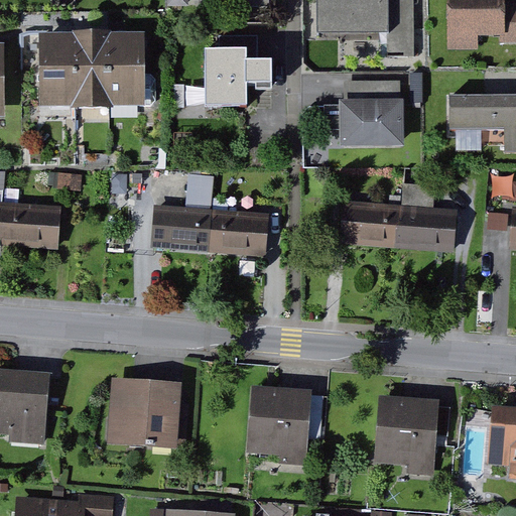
[(391,0),(320,0),(323,34),(392,32),(391,0)]
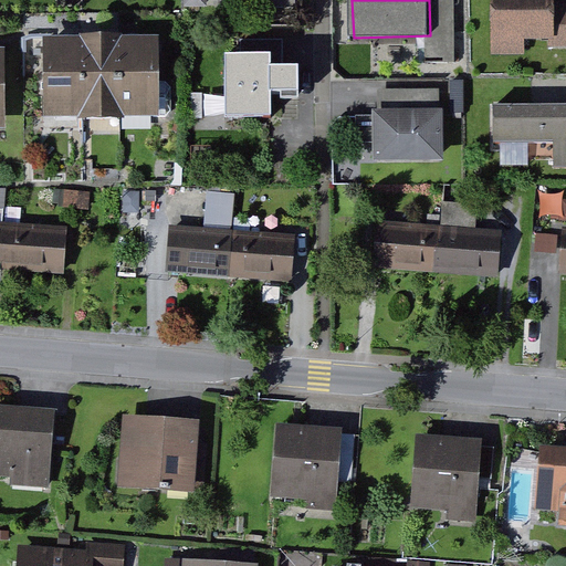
[(565,0),(495,0),(496,53),(565,52),(565,0)]
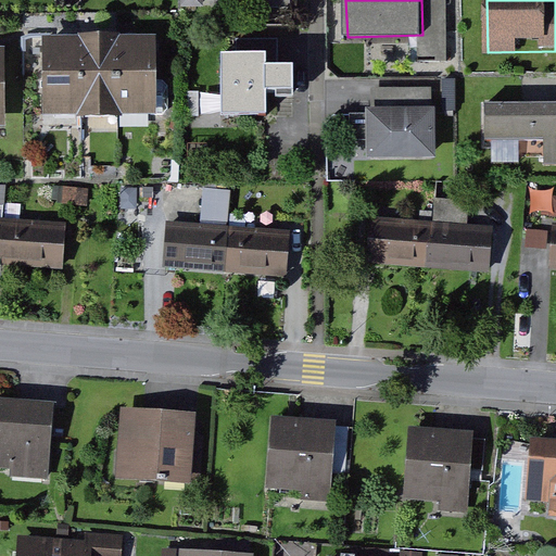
[(155,35),(41,37),(42,115),(156,113),(155,35)]
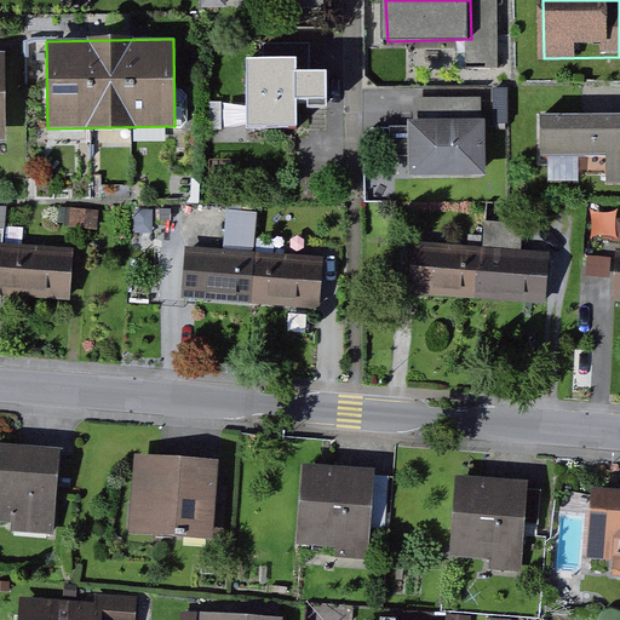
[(294,128),(294,98),(306,98),(306,107),(326,107),(326,72),(294,72),(294,58),(247,58),(247,128),(294,128)]
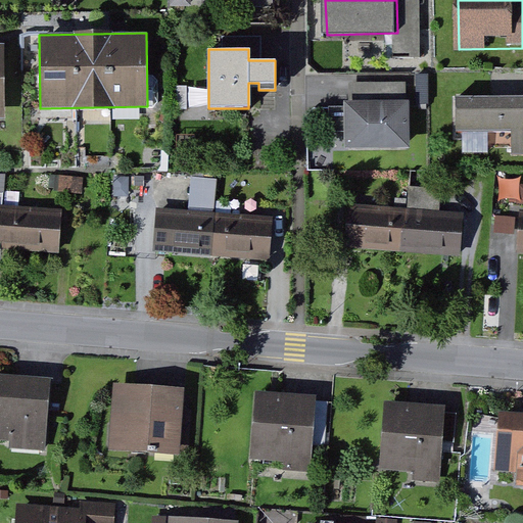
[(522,96),(458,98),(459,134),(509,133),(509,156),(522,155),(522,96)]
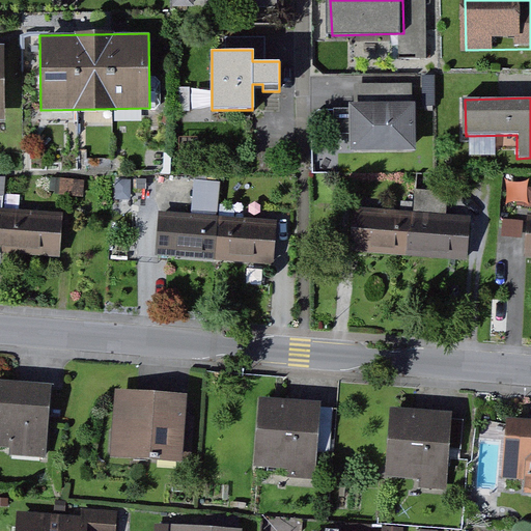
[(414,102),(348,103),(348,152),(415,151),(414,102)]
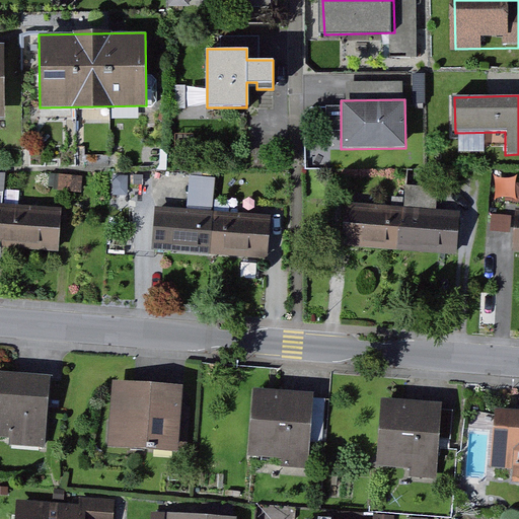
[(516,194),(516,179),(497,179),(497,194),(516,194)]
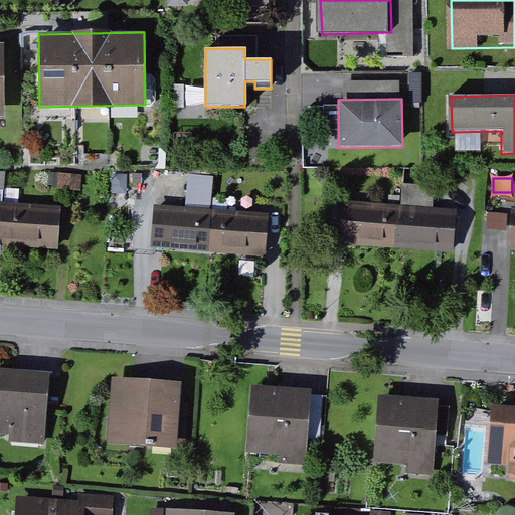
[(0,242),(7,242),(8,204),(0,203),(0,242)]
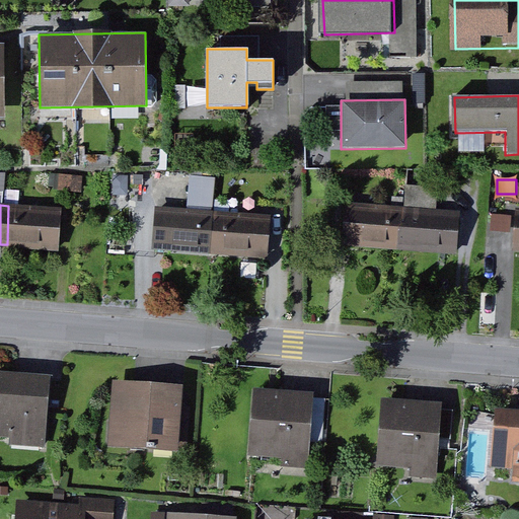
[(61,247),(63,208),(8,206),(7,244),(61,247)]
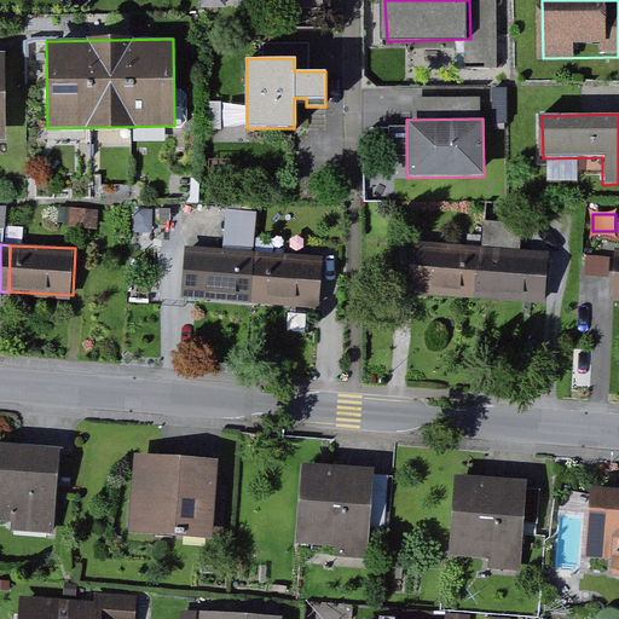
[(478,295),(481,250),(417,246),(414,290),(478,295)]
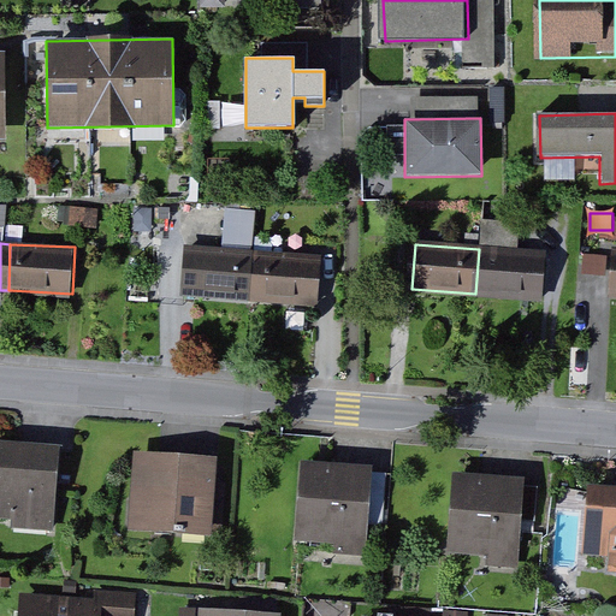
[(249,303),(254,253),(187,247),(183,298),(249,303)]
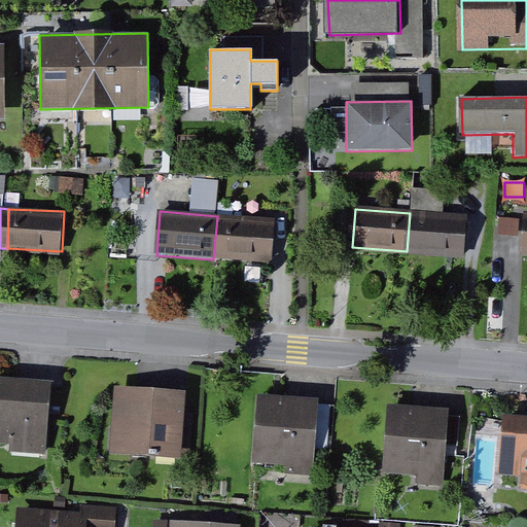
[(462,255),(465,218),(410,213),(407,251),(462,255)]
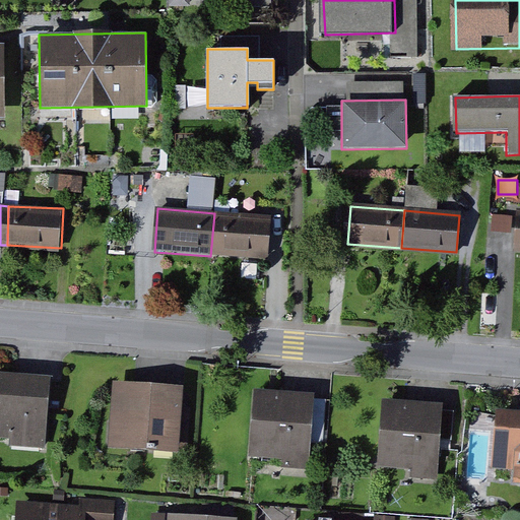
[(267,261),(271,218),(214,213),(210,256),(267,261)]
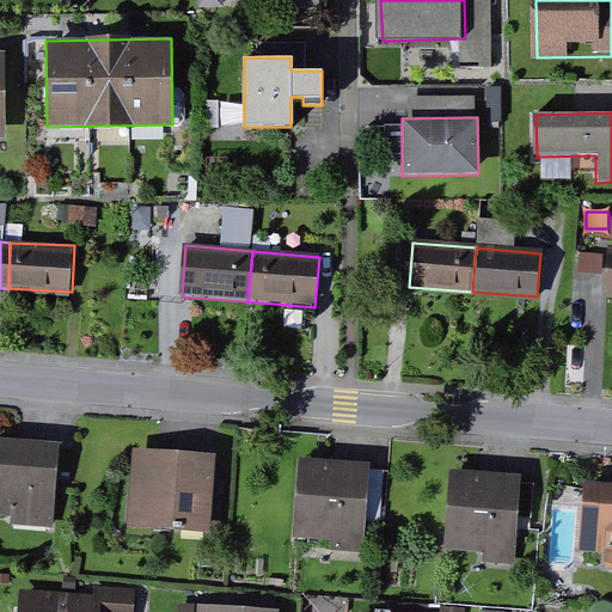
[(603,255),(580,254),(579,274),(600,275),(603,255)]
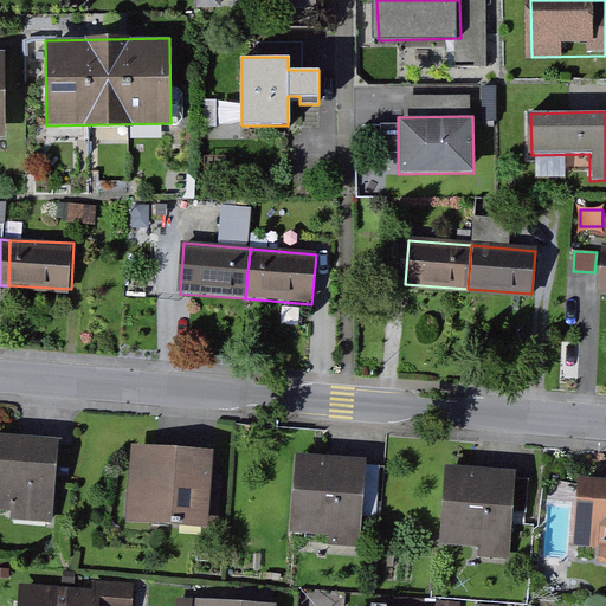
[(62,445),(0,443),(0,515),(59,517),(62,445)]
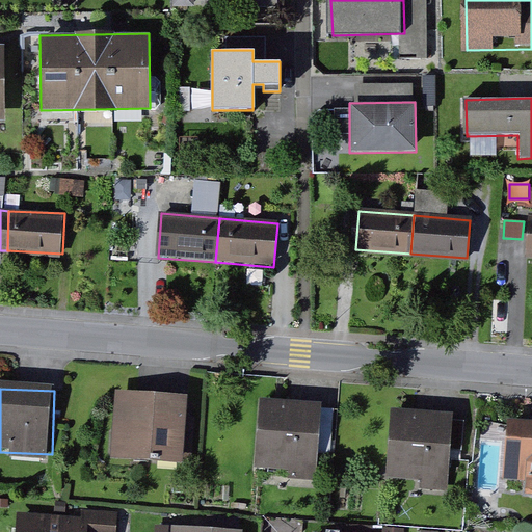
[(193,404),(116,399),(112,455),(189,460),(193,404)]
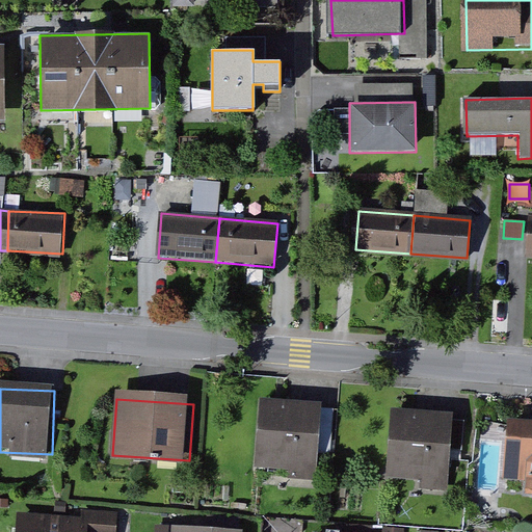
[(325,409),(264,406),(261,468),(322,472),(325,409)]
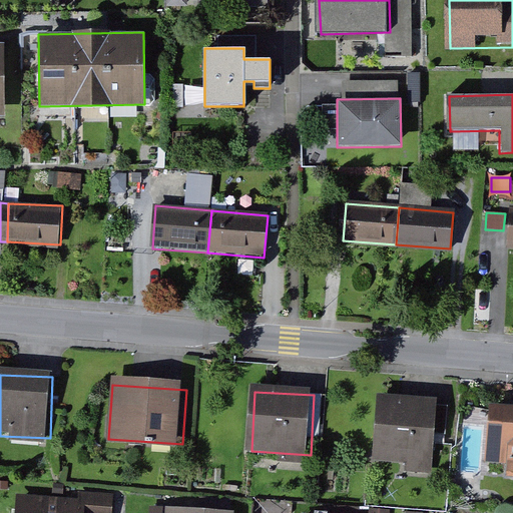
[(434,402),(382,398),(377,462),(430,465),(434,402)]
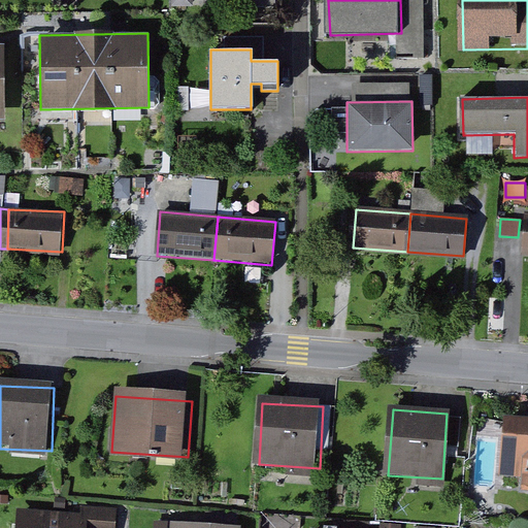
[(527,422),(503,421),(499,471),(527,473),(527,422)]
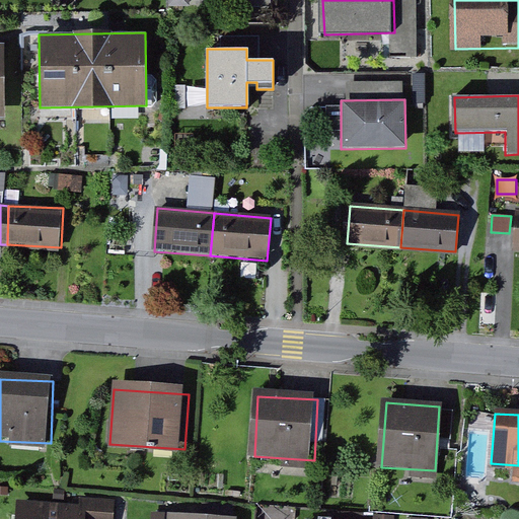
[(123,518),(124,512),(23,505),(21,518),(123,518)]
